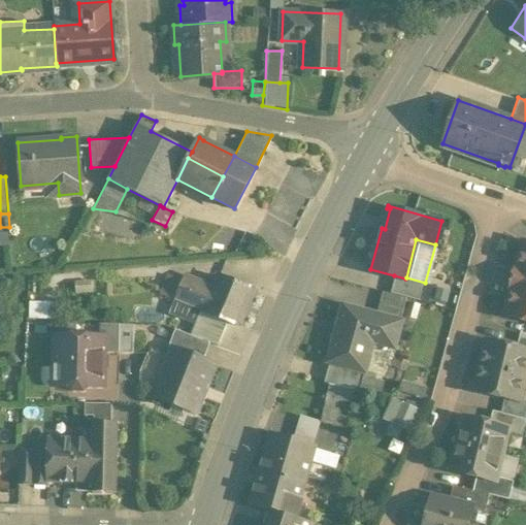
[(8,240),(0,240),(0,252),(8,252),(8,240)]
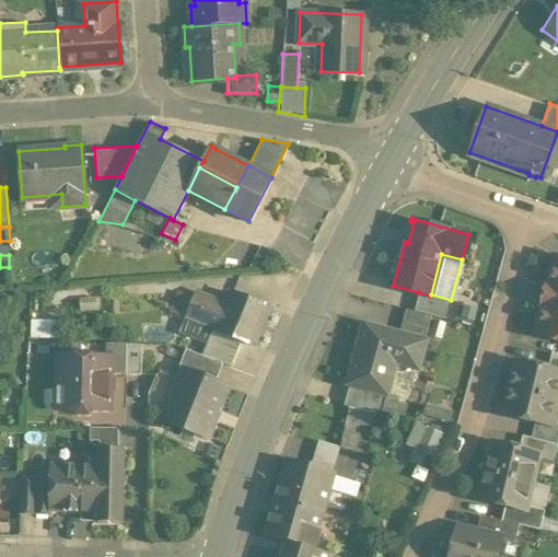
[(557,255),(554,255),(548,281),(547,281),(557,283),(557,255)]
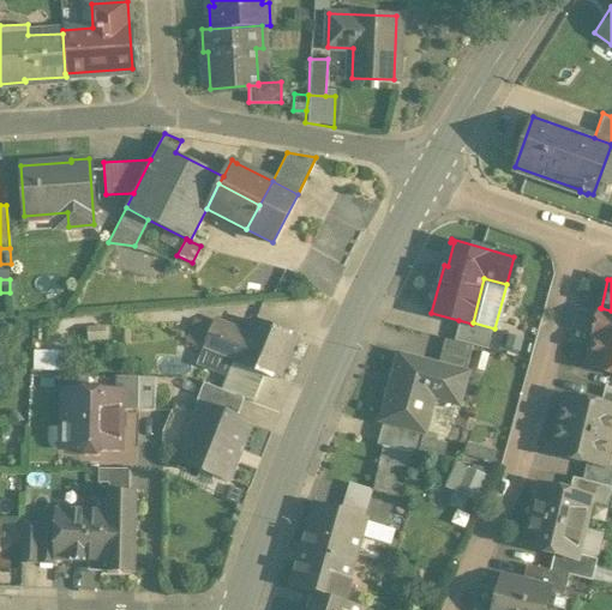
[(611,310),(600,308),(601,308),(599,307),(592,337),(593,338),(594,337),(611,340),(611,310)]
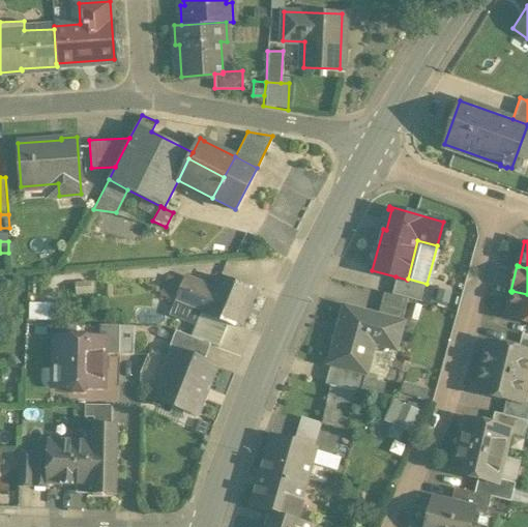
[(182,280),(167,275),(159,294),(174,299),(182,280)]
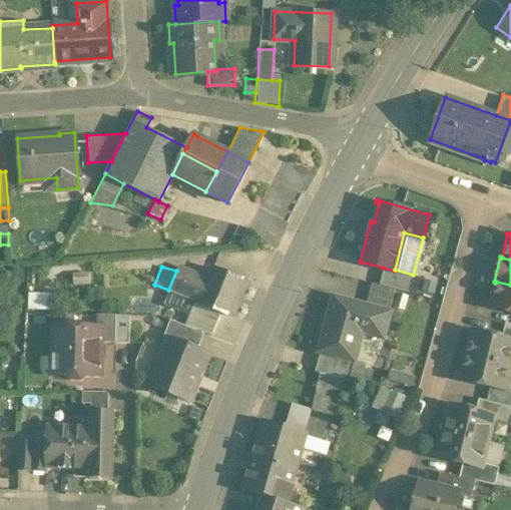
[(207,279),(177,267),(176,271),(168,290),(195,301),(197,302),(207,279)]
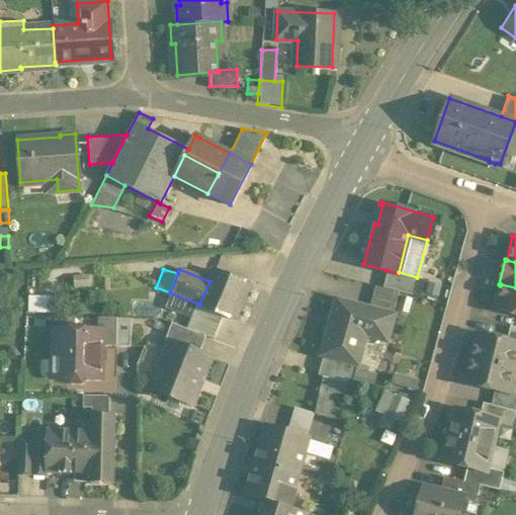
[(246,282),(213,269),(209,281),(199,305),(223,314),(232,318),(246,282)]
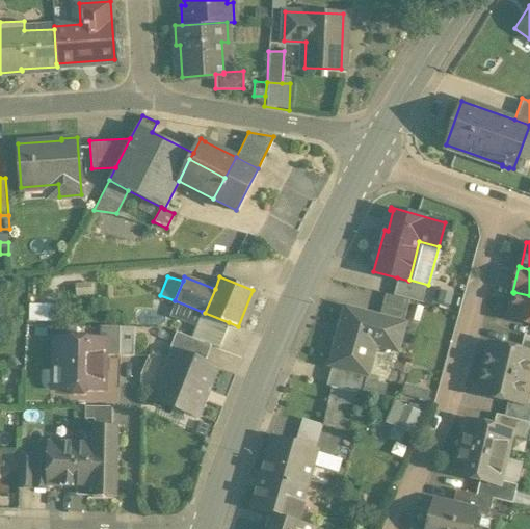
[(408,281),(397,278),(393,293),(423,301),(424,298),(428,285),(409,280),(408,281)]
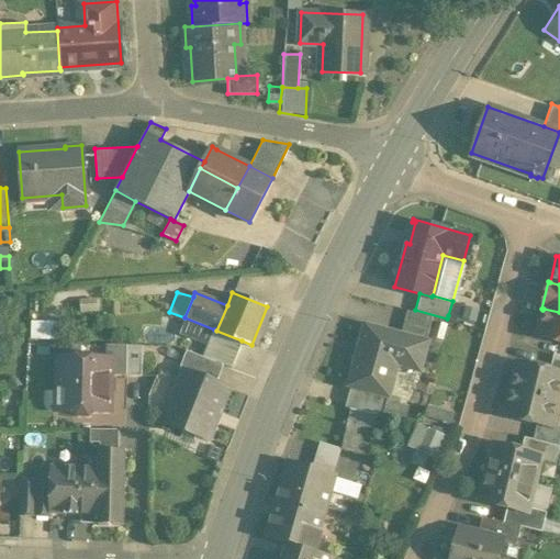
[(478,308),(452,301),(448,315),(474,322),(478,308)]
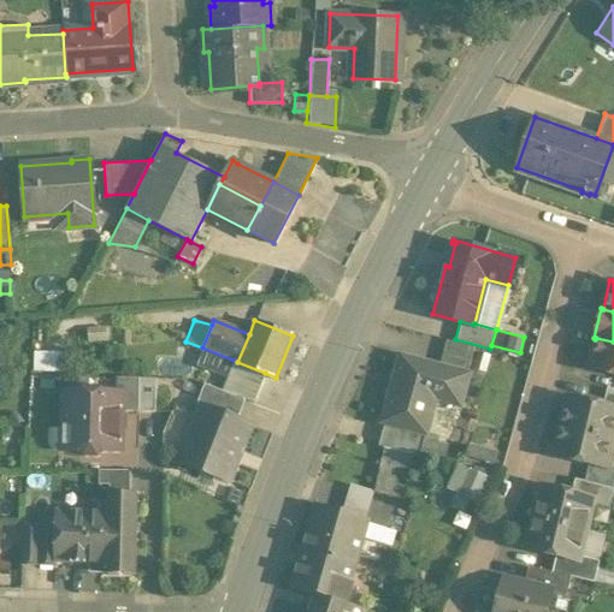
[(473,345),(446,338),(438,366),(466,373),(473,345)]
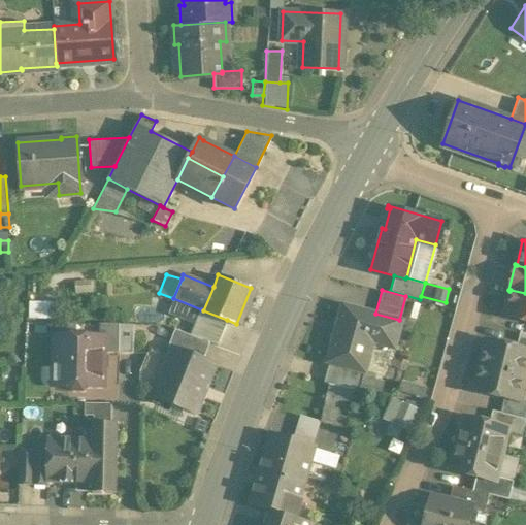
[(525,293),(511,290),(510,291),(504,316),(525,320),(525,293)]
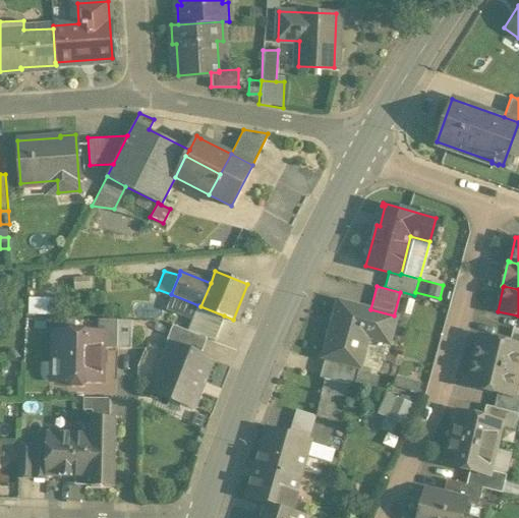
[(30,294),(30,310),(47,310),(48,295),(30,294)]
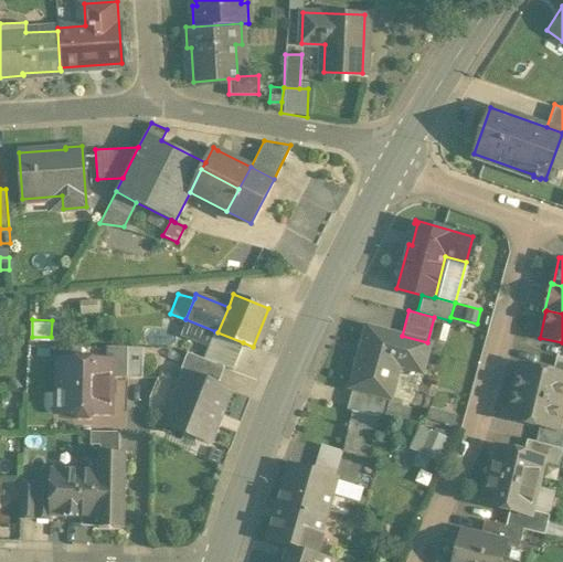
[(448,325),(438,321),(434,339),(443,341),(448,325)]
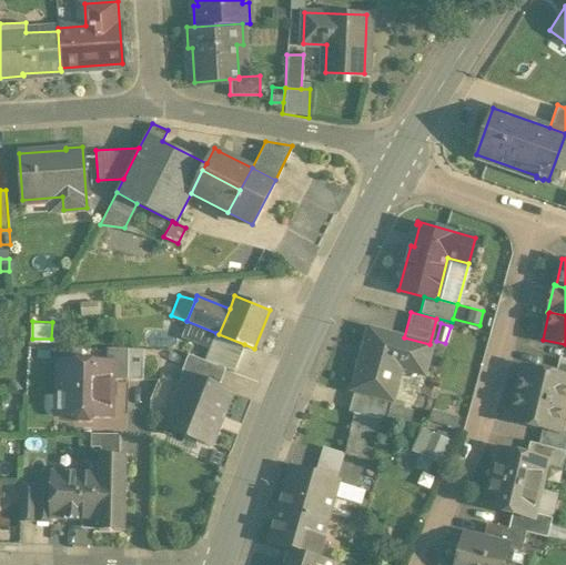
[(404,338),(369,329),(353,389),(391,399),(400,363),(422,369),(421,372),(423,372),(428,345),(430,345),(430,344),(404,338)]
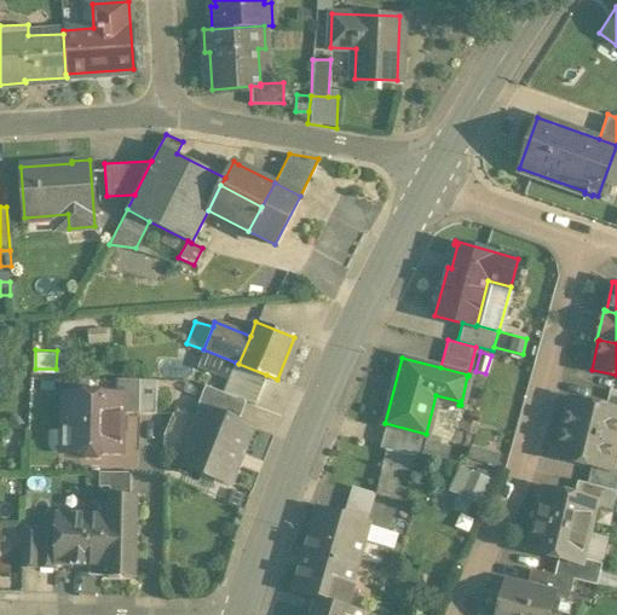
[(238,364),(236,363),(224,392),(244,400),(254,404),(266,375),(238,364)]
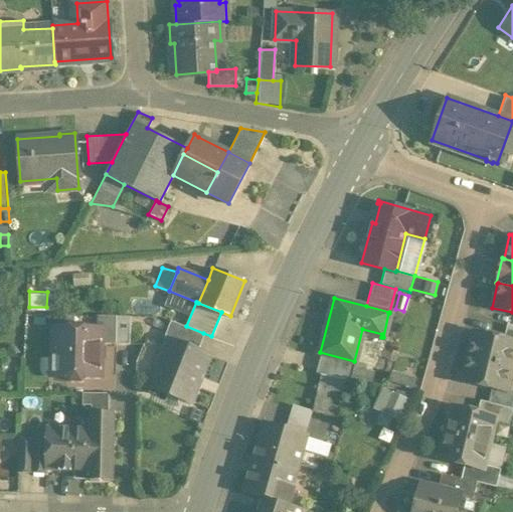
[(79,314),(52,314),(52,326),(78,327),(79,314)]
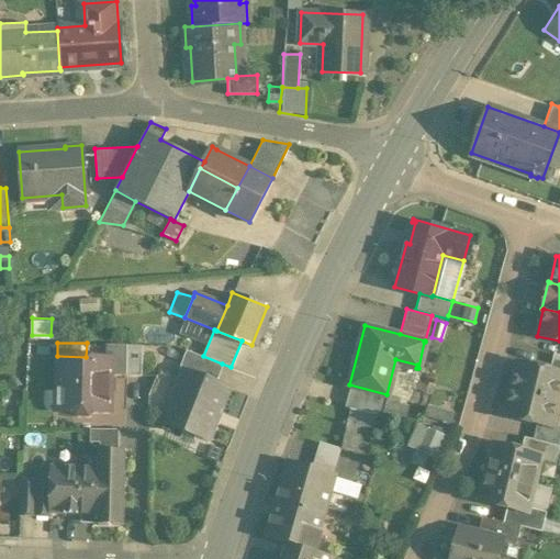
[(125,344),(105,344),(105,357),(110,357),(109,373),(125,375),(125,349),(125,344)]
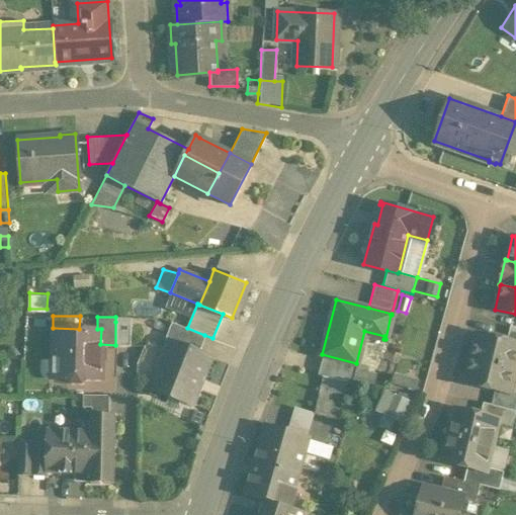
[(130,323),(115,322),(115,345),(130,345),(130,323)]
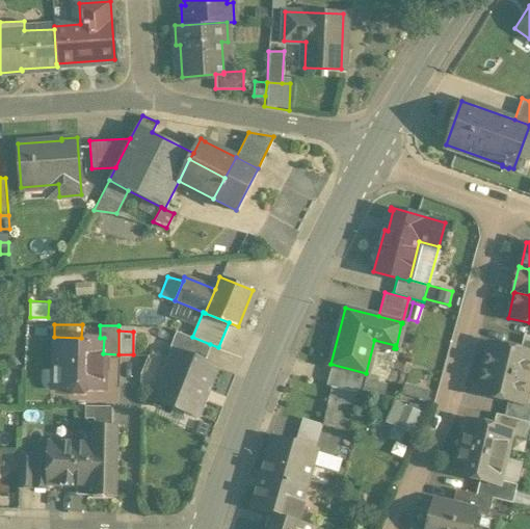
[(192,337),(176,331),(168,349),(174,351),(176,352),(177,350),(204,361),(210,344),(192,337)]
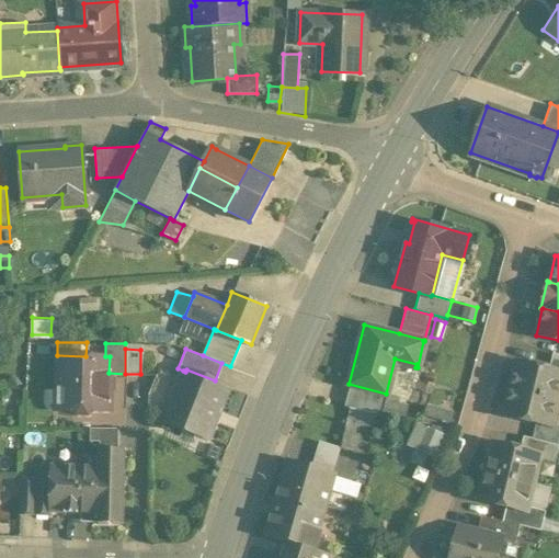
[(558,354),(552,353),(548,368),(558,371),(558,354)]
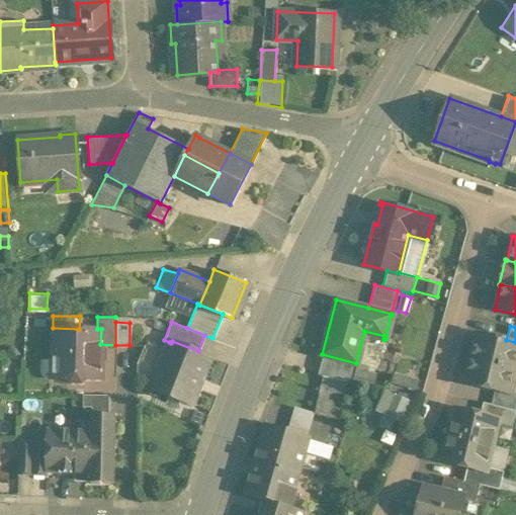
[(79,329),(53,328),(52,377),(66,378),(69,382),(81,382),(85,378),(100,378),(100,344),(101,329),(97,329),(79,329)]
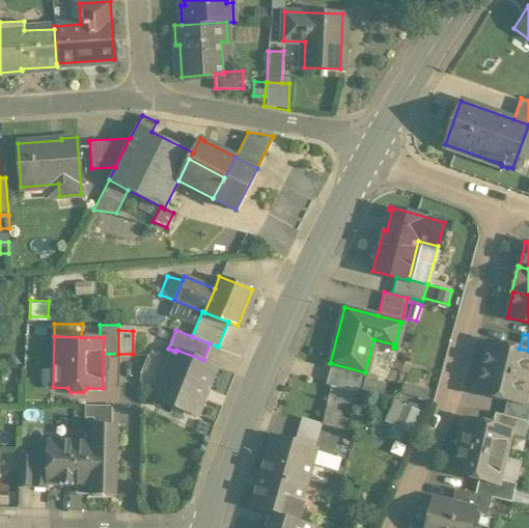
[(528,351),(519,349),(489,341),(482,366),(527,378),(528,368),(528,351)]
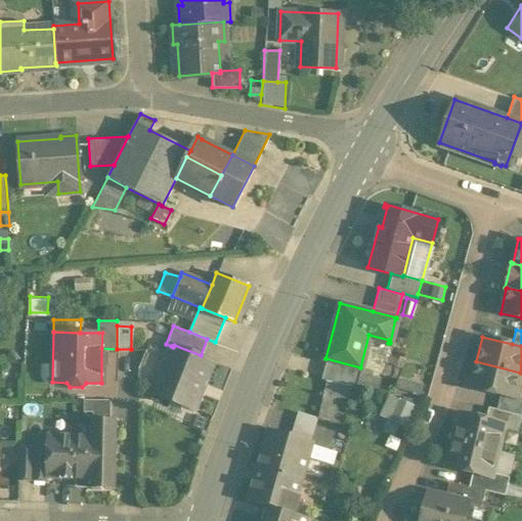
[(201,355),(174,345),(173,347),(171,346),(153,392),(192,408),(212,360),(201,355)]
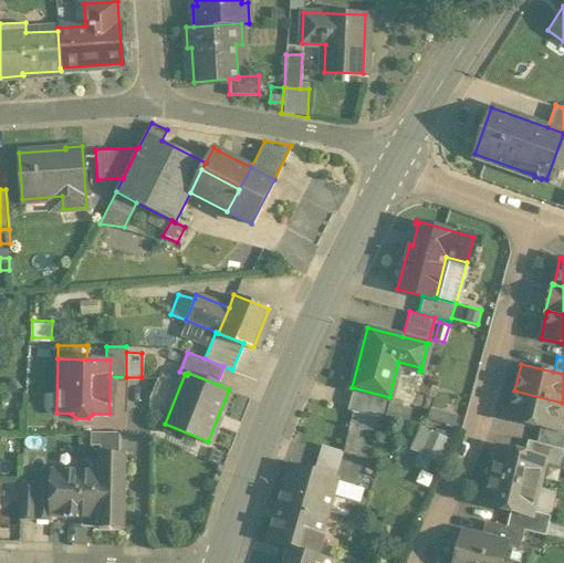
[(389,397),(352,387),(347,408),(353,409),(379,416),(384,417),(389,397)]
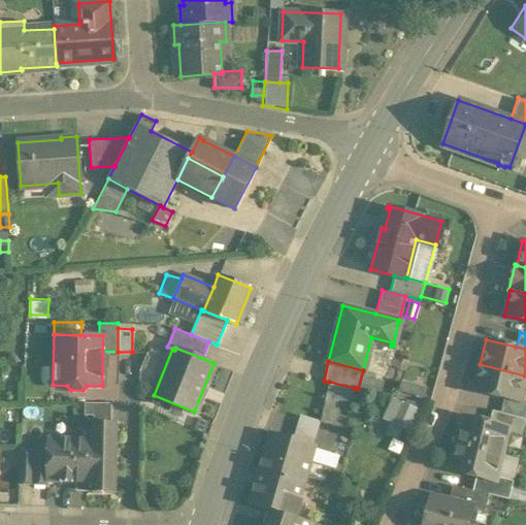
[(524,375),(480,364),(473,390),(503,397),(518,400),(518,399),(524,375)]
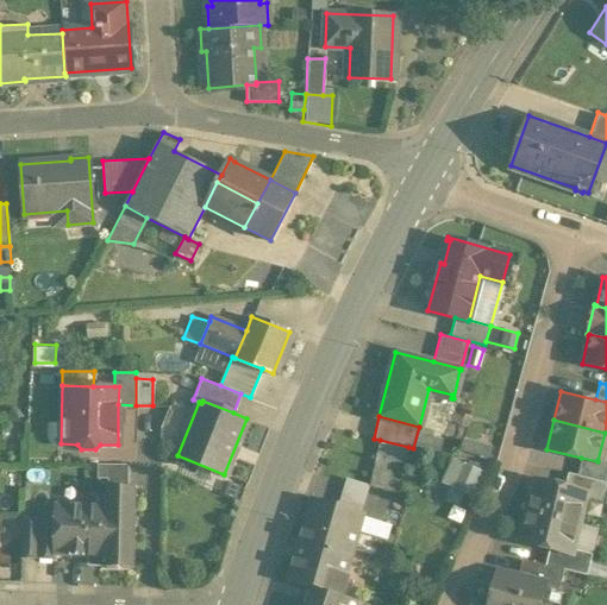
[(489,440),(462,435),(460,446),(487,451),(489,440)]
